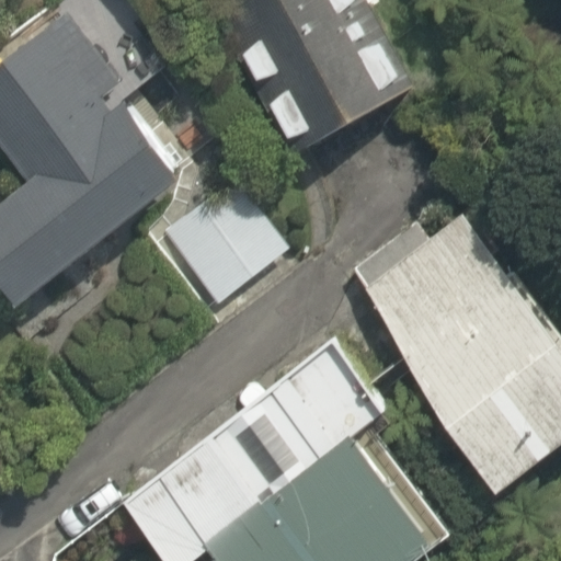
[(209,0),(299,162),(412,100),(357,0),(209,0)]
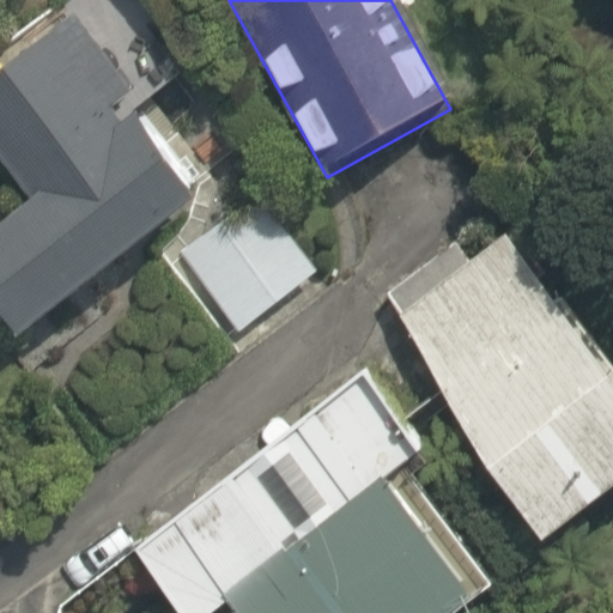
[(0,220),(0,309),(29,349),(174,246),(217,214),(83,26),(0,84),(0,162),(28,201),(0,220)]
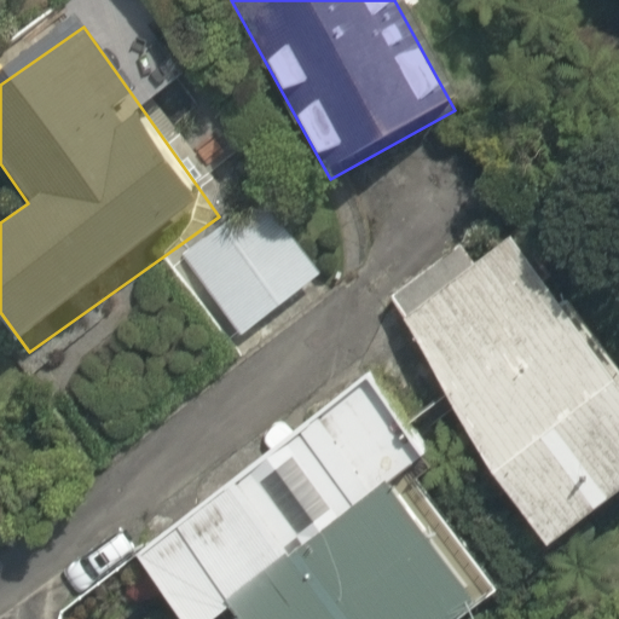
[(260,196),(180,255),(239,335),(320,276),(260,196)]
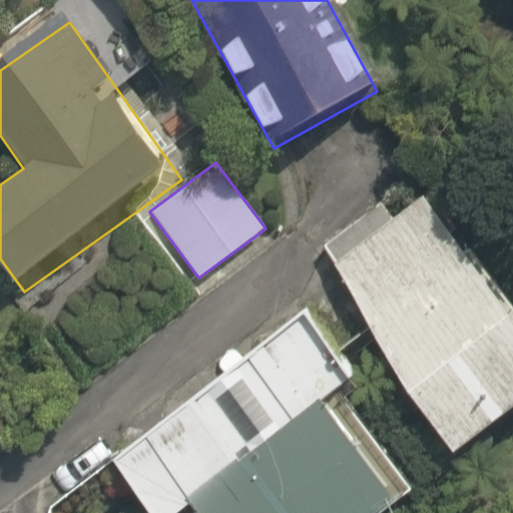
[(512,296),(438,185),(325,263),(466,469),(512,436),(512,296)]
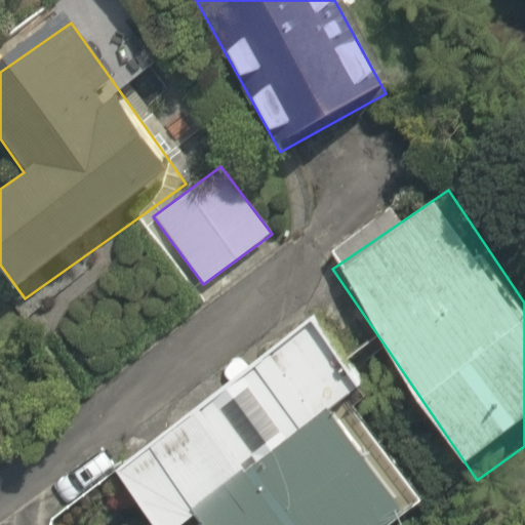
[(215,524),(217,524),(412,524),(346,425),(252,487),(207,419),(119,477),(151,524),(215,524)]
